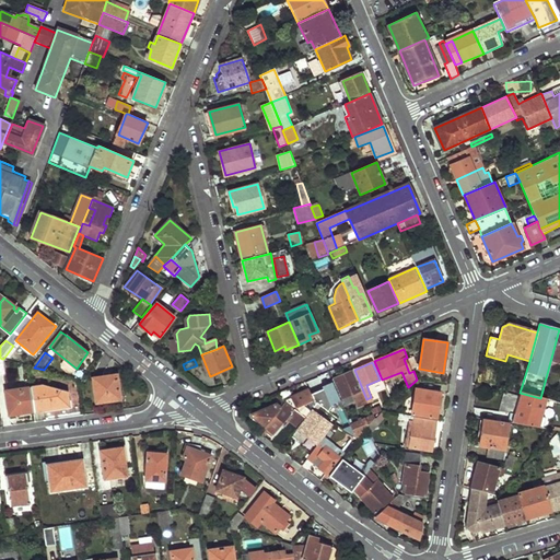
[(362,400),(366,399),(354,370),(334,380),(341,397),(359,391),(362,400)]
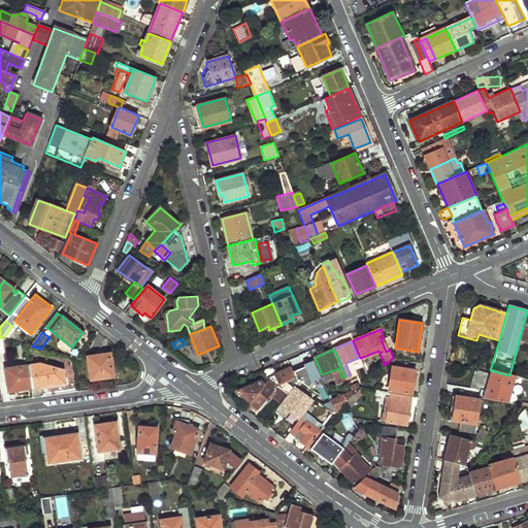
[(112,376),(109,355),(87,358),(90,380),(112,376)]
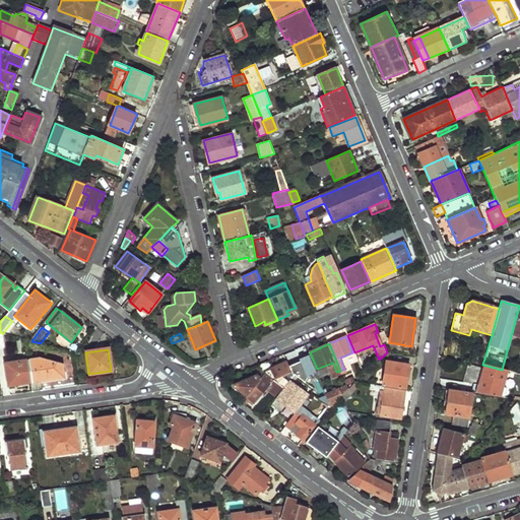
[(300,376),(313,370),(306,353),(288,361),(295,373),(297,372),(300,376)]
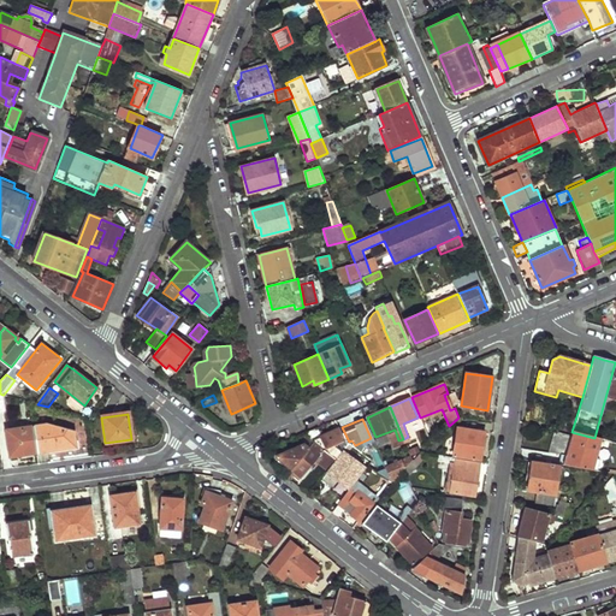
[(46,425),(34,427),(37,452),(59,449),(59,448),(75,445),(73,431),(46,425)]
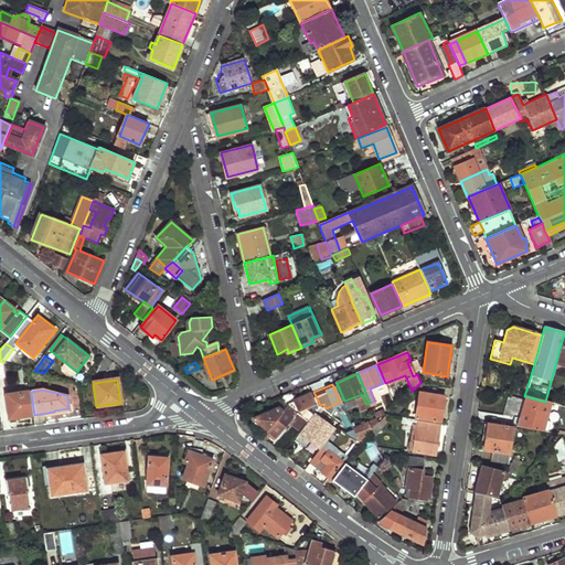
[(34,415),(31,392),(7,395),(10,418),(34,415)]
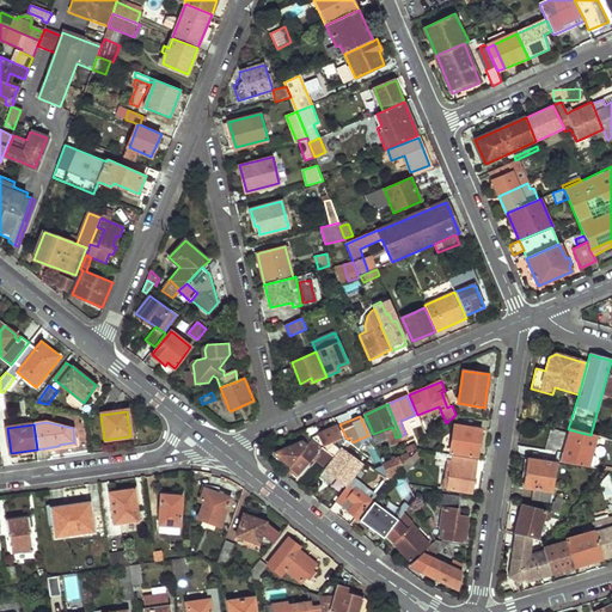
[(332,444),(343,439),(337,427),(319,434),(314,426),(305,430),(310,442),(334,457),(340,448),(332,444)]
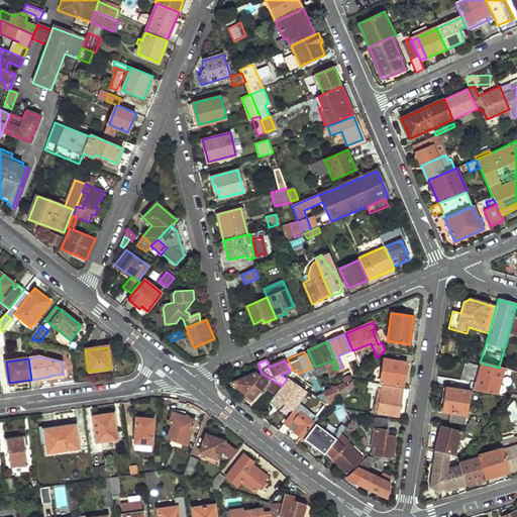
[(380,383),(403,387),(406,364),(384,359),(381,379),(370,377),(369,382),(371,383),(380,384),(380,383)]
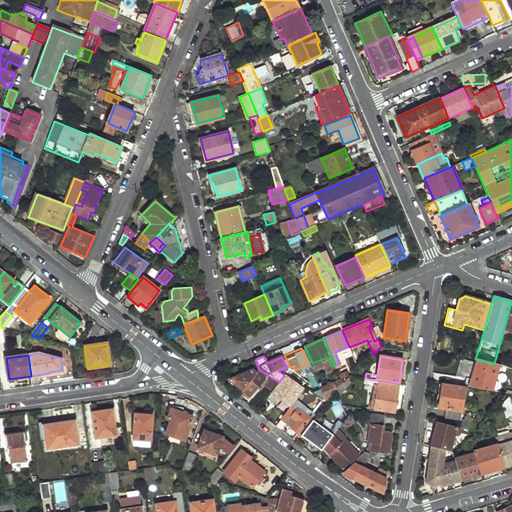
[(465,385),(499,392),(501,383),(498,382),(499,370),(503,371),(503,366),(494,364),(475,359),(474,363),(470,379),(465,378),(465,385)]
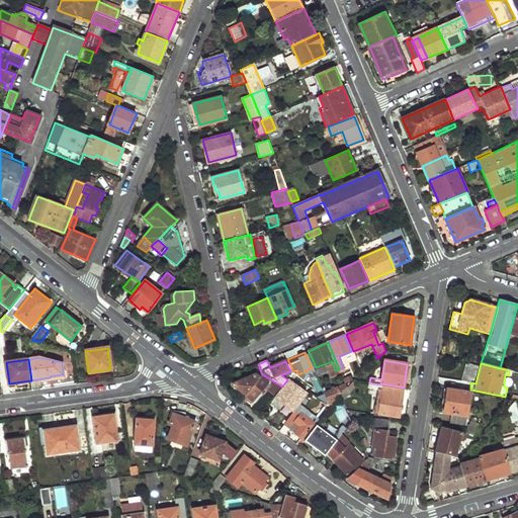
[(245,395),(262,374),(258,364),(249,367),(252,373),(238,380),(235,381),(234,383),(235,385),(237,387),(245,395)]
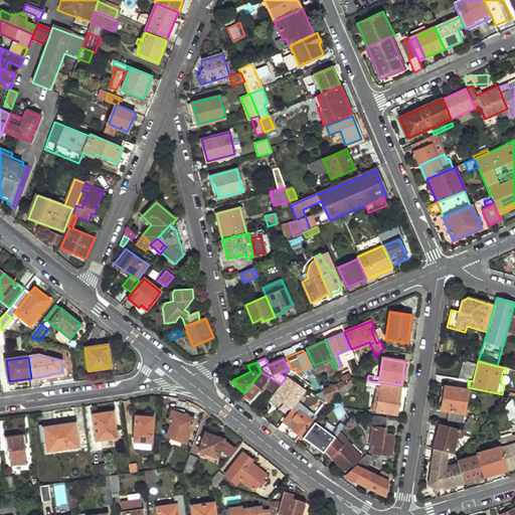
[(473,381),(477,365),(464,362),(459,379),(468,380),(473,381)]
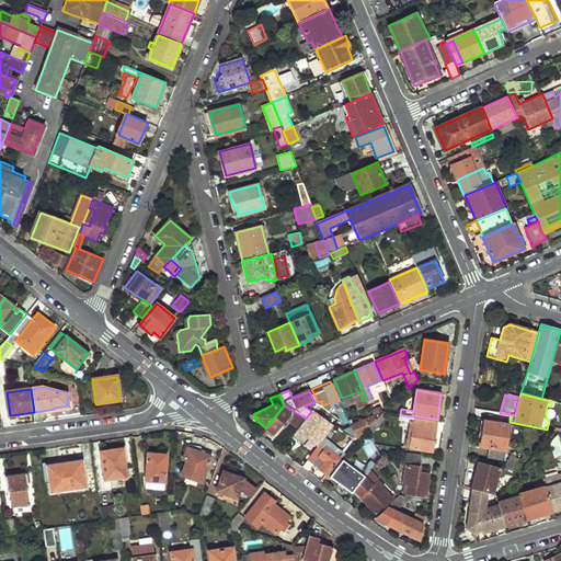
[(319,445),(332,426),(316,413),(321,405),(317,403),(311,411),(306,419),(299,427),(297,430),(319,445)]
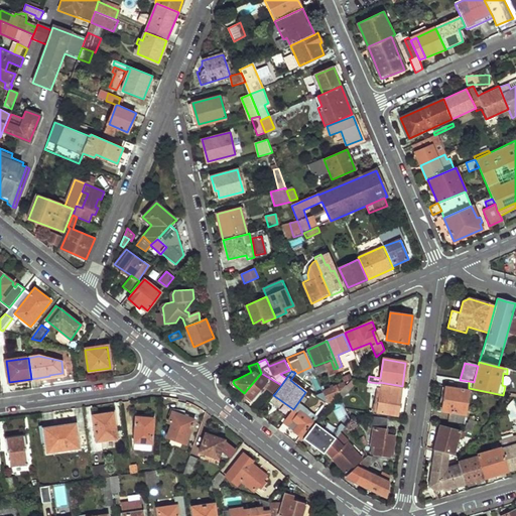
[(275,393),(281,385),(261,373),(244,393),(252,400),(267,382),(270,384),(268,387),(275,393)]
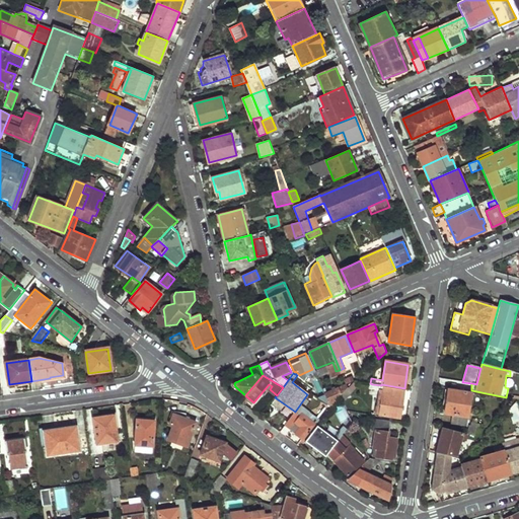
[(330,406),(348,386),(345,380),(340,382),(342,386),(324,393),(330,406)]
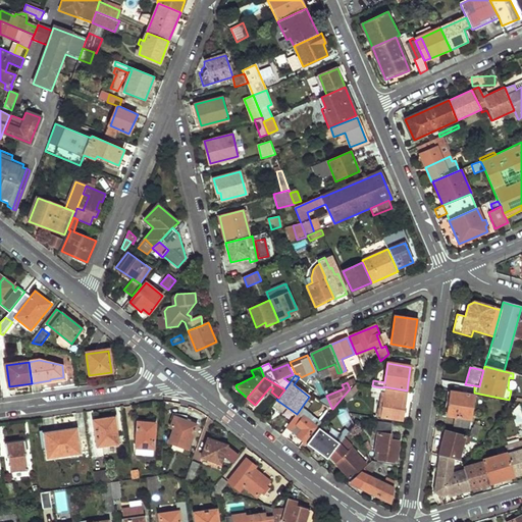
[(378,417),(402,421),(406,394),(385,390),(386,388),(383,387),(374,386),(374,392),(384,394),(382,410),(379,409),(378,417)]
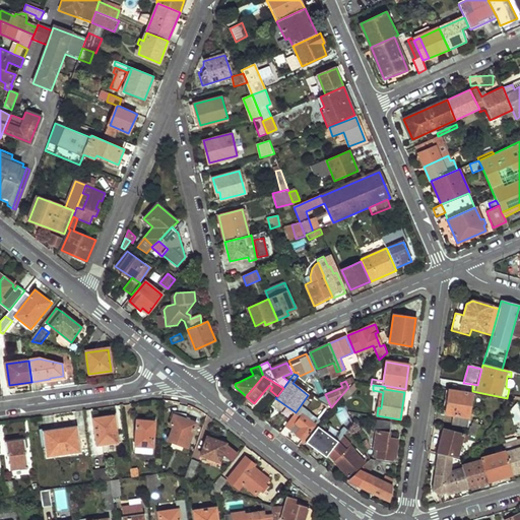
[(453,424),(468,426),(472,394),(449,391),(446,414),(454,415),(453,424)]
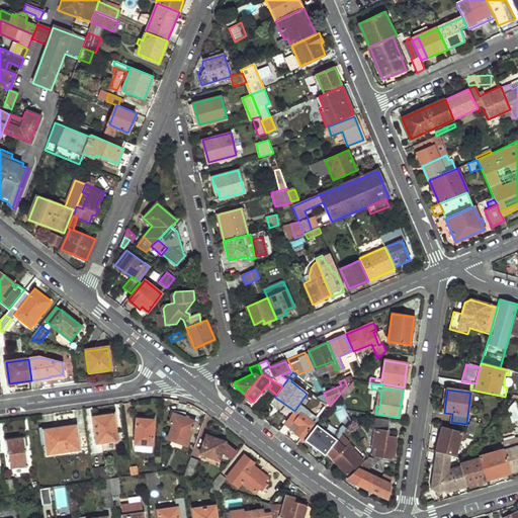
[(315,395),(330,406),(324,393),(323,391),(315,395)]
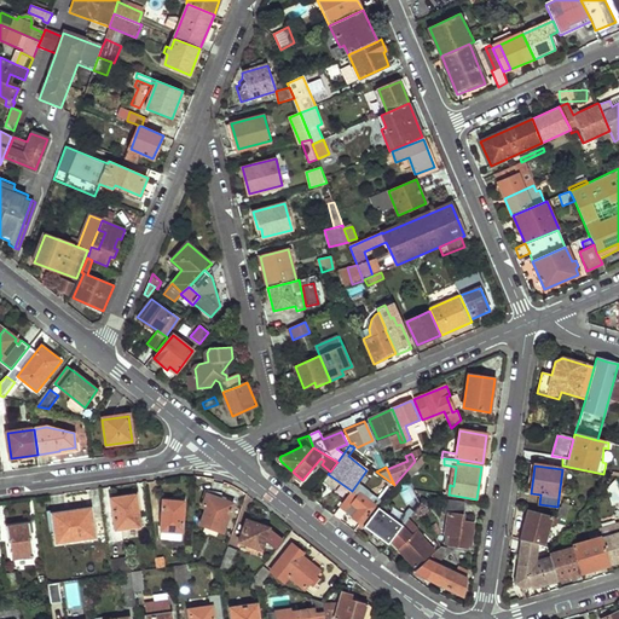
[(613,505),(618,503),(618,486),(617,479),(608,487),(613,505)]
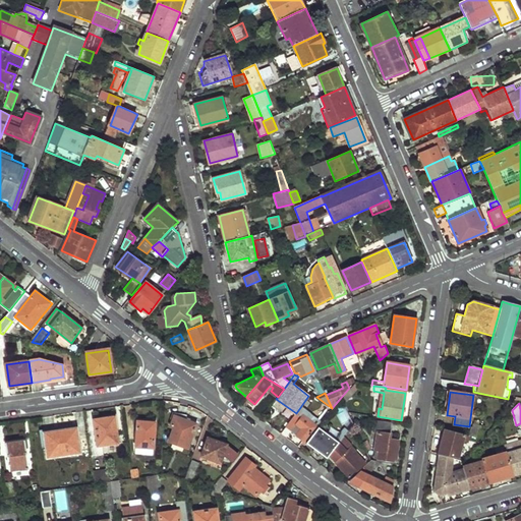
[(343,406),(334,411),(344,427),(353,422),(343,406)]
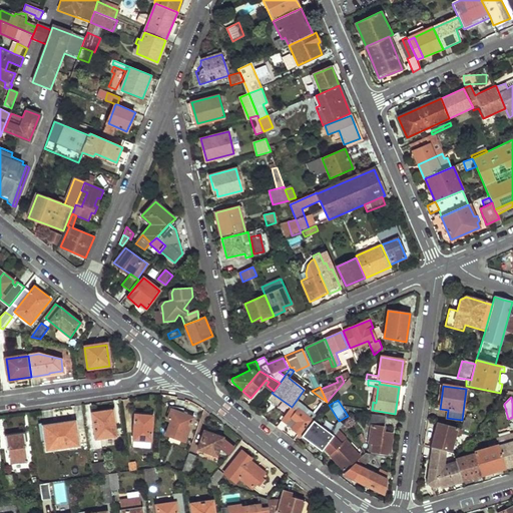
[(300,435),(311,420),(293,406),(282,421),(300,435)]
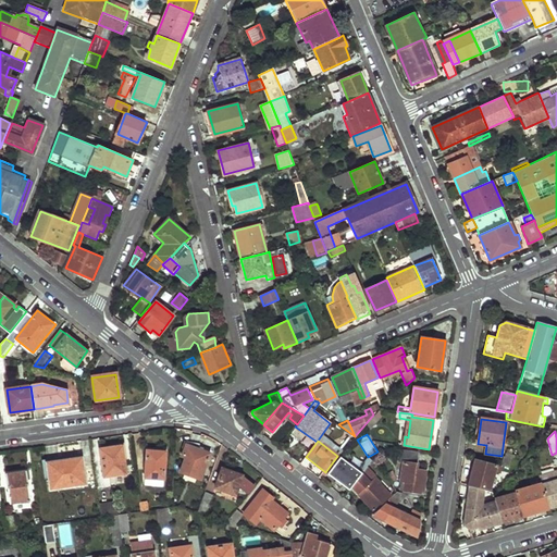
[(201,478),(210,452),(185,443),(181,454),(185,456),(180,470),(201,478)]
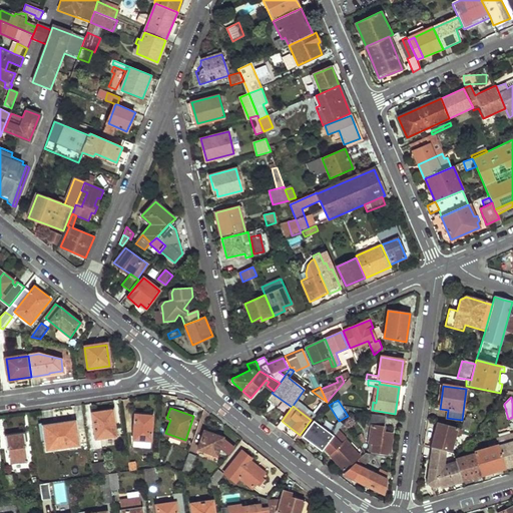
[(116,436),(112,411),(92,414),(95,439),(116,436)]
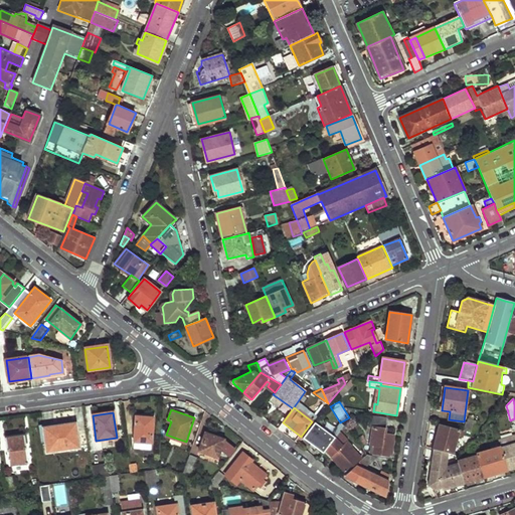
[(152,442),(152,416),(136,415),(135,441),(152,442)]
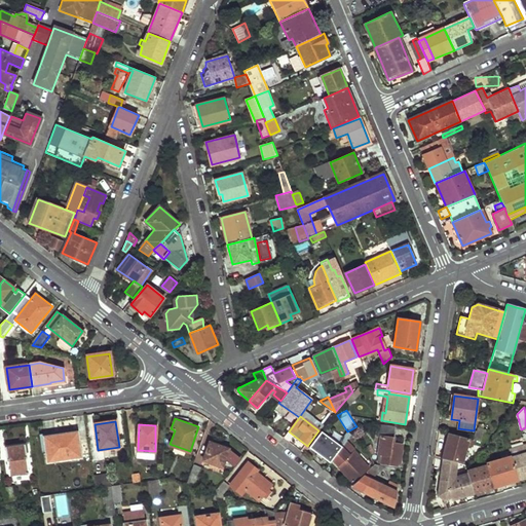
[(380,463),(400,466),(403,445),(395,444),(397,426),(381,424),(379,437),(383,438),(380,463)]
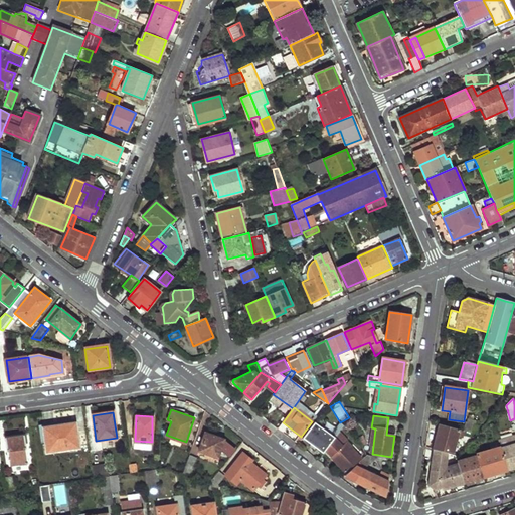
[(79,449),(75,422),(42,427),(46,453),(79,449)]
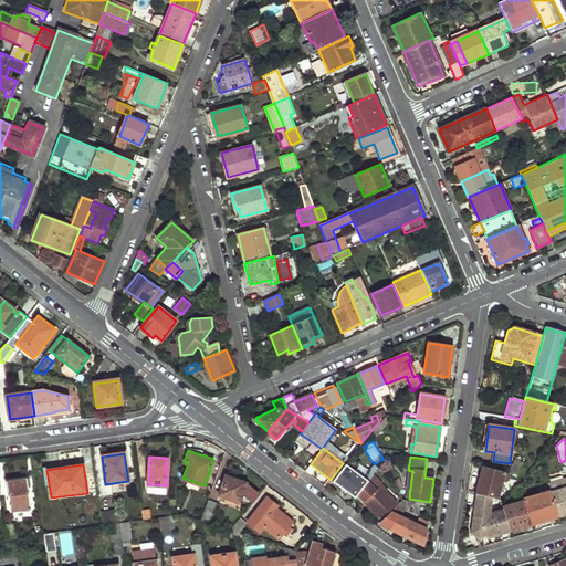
[(355,498),(358,494),(367,481),(368,481),(345,464),(333,481),(355,498)]
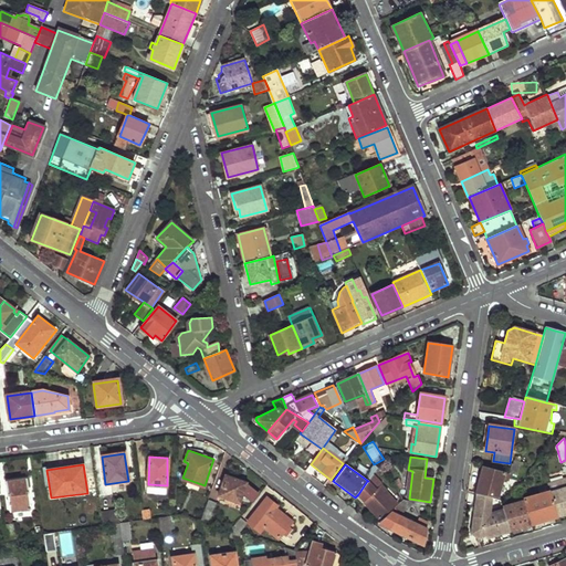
[(524,477),(526,468),(512,464),(510,473),(524,477)]
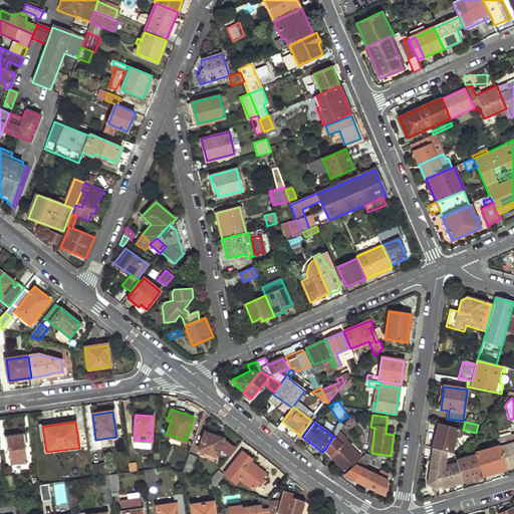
[(463,430),(439,424),(432,448),(452,451),(457,434),(462,435),(463,433),(473,436),(476,433),(463,430)]
